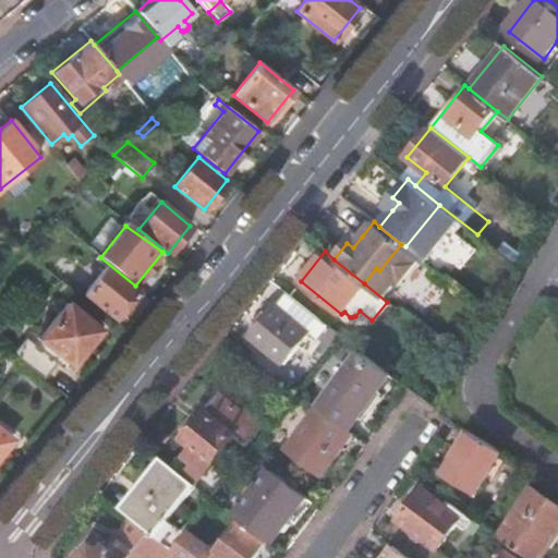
[(107,266),(84,293),(116,318),(137,290),(107,266)]
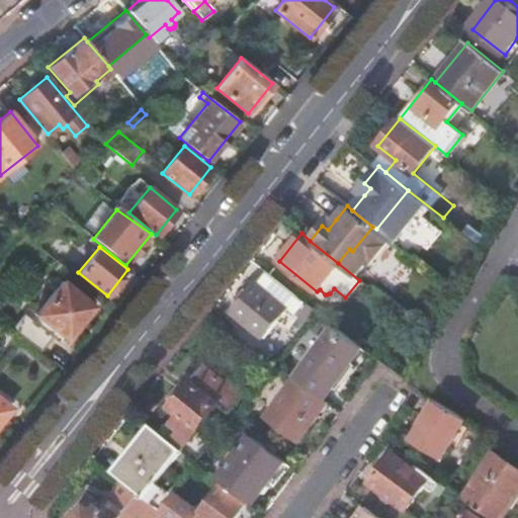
[(266,271),(252,290),(285,312),(288,308),(296,314),(306,303),(266,271)]
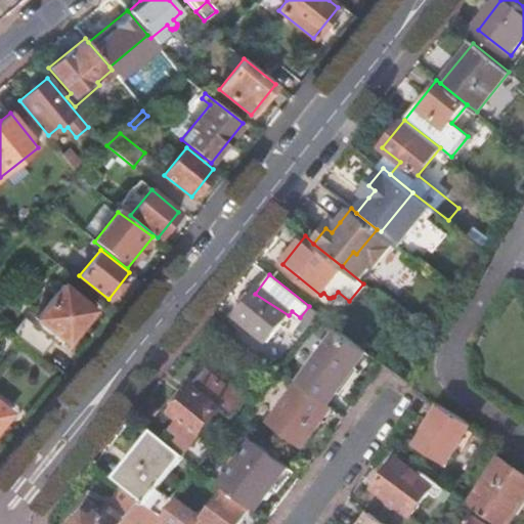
[(62,286),(37,317),(68,342),(93,310),(62,286)]
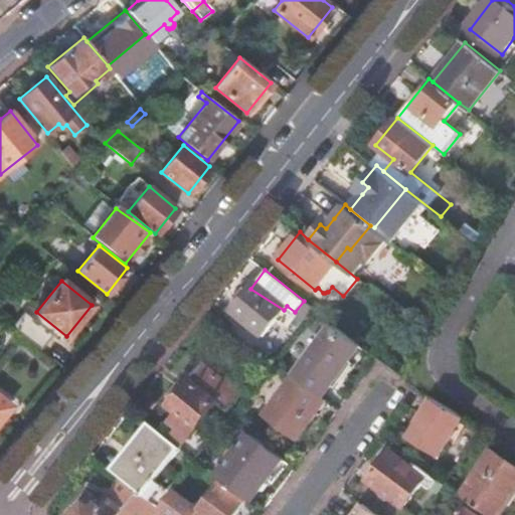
[(262,336),(284,310),(250,289),(231,311),(262,336)]
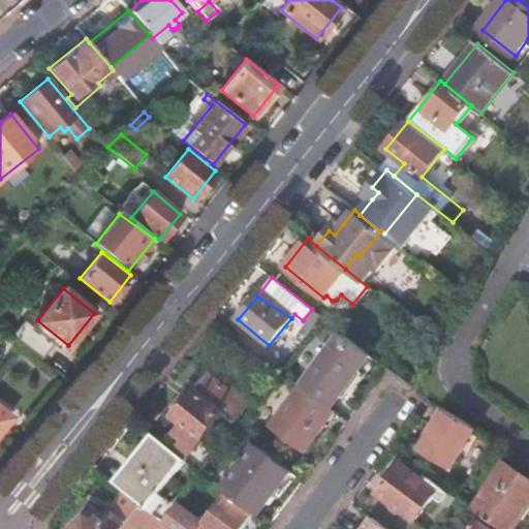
[(303,320),(313,329),(322,317),(312,309),(303,320)]
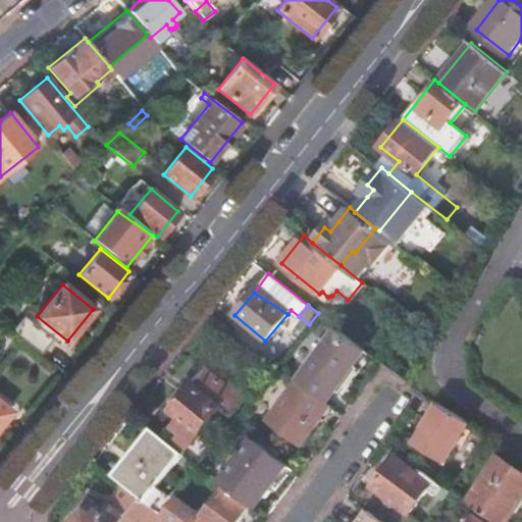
[(24,316),(12,331),(41,355),(53,340),(24,316)]
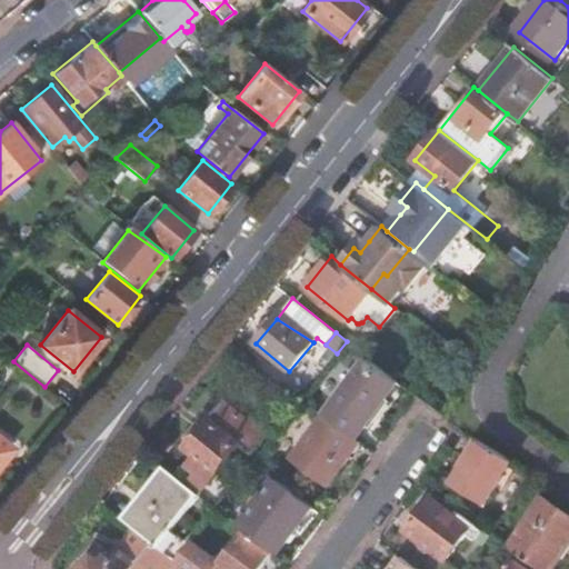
[(358,439),(393,390),(360,370),(327,417),(358,439)]
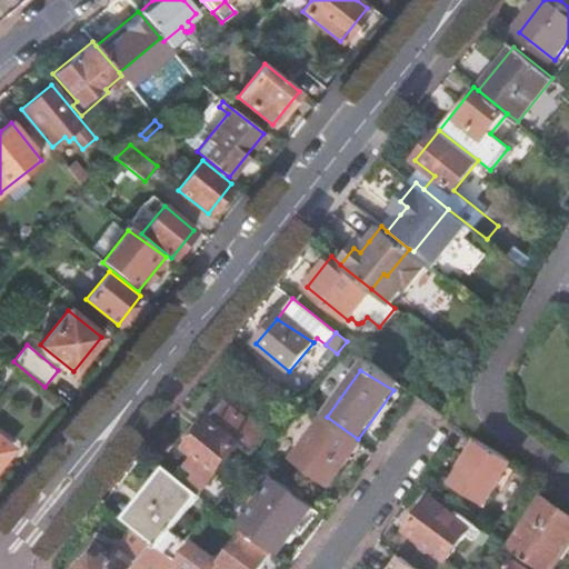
[(180,478),(201,495),(218,509),(236,487),(218,473),(242,443),(255,453),(268,437),(223,402),(187,449),(198,457),(180,478)]
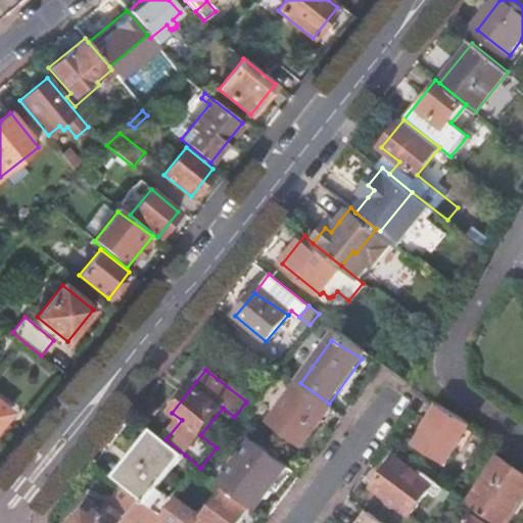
[(303,445),(333,407),(329,403),(300,383),(271,423),(303,445)]
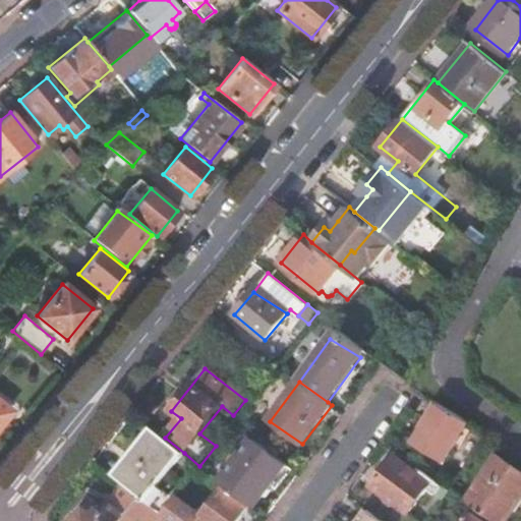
[(0,402),(0,422),(10,410),(0,402)]
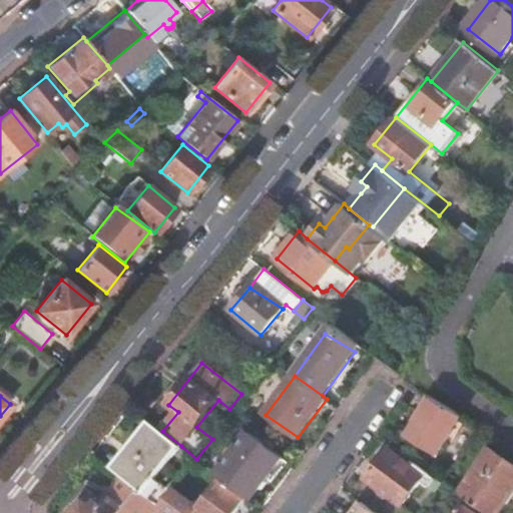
[(439,455),(463,417),(433,398),(417,423),(408,436),(439,455)]
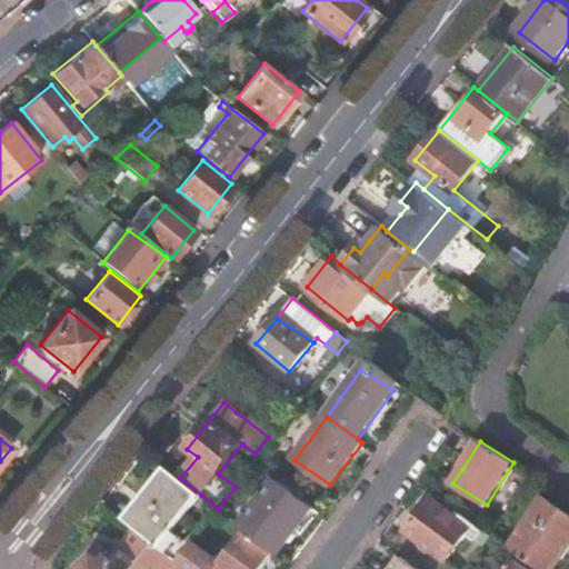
[(123,519),(136,529),(153,543),(178,561),(191,543),(173,530),(201,495),(180,478),(167,467),(123,519)]
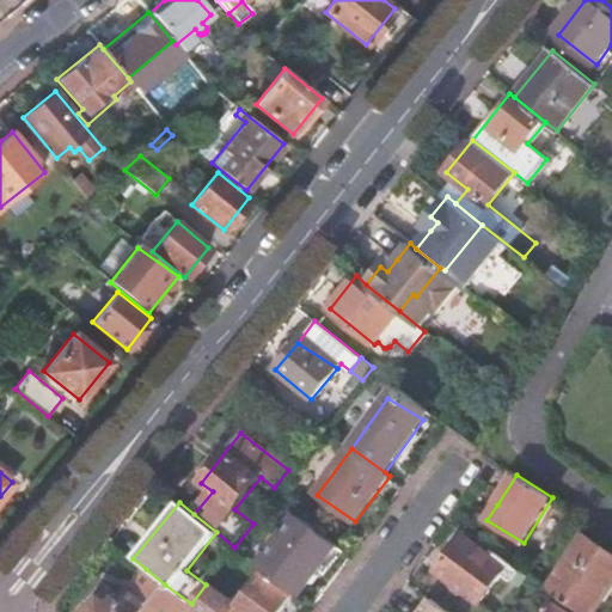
[(299,515),(269,557),(304,582),(307,586),(310,583),(314,585),(320,576),(318,571),(338,545),(299,515)]
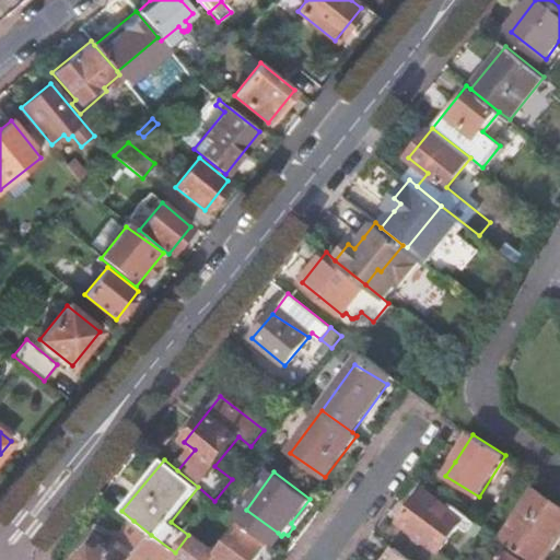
[(502,540),(531,559),(544,559),(559,536),(559,505),(536,490),(502,540)]
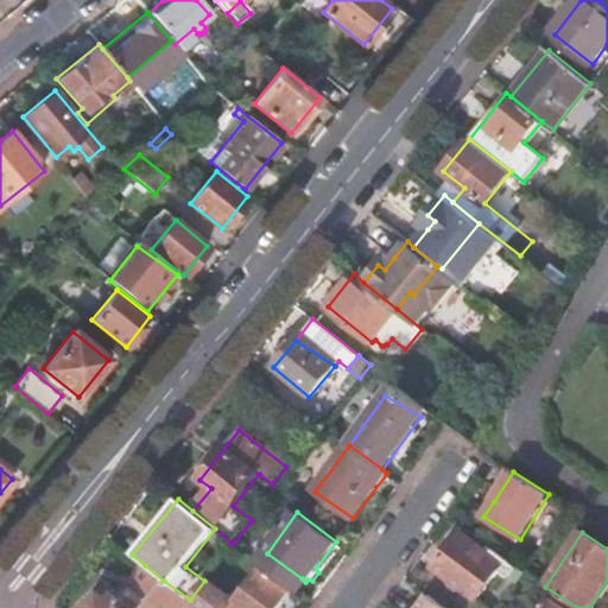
[(510,578),(518,568),(491,548),(486,552),(461,533),(436,568),(477,600),(499,570),(510,578)]
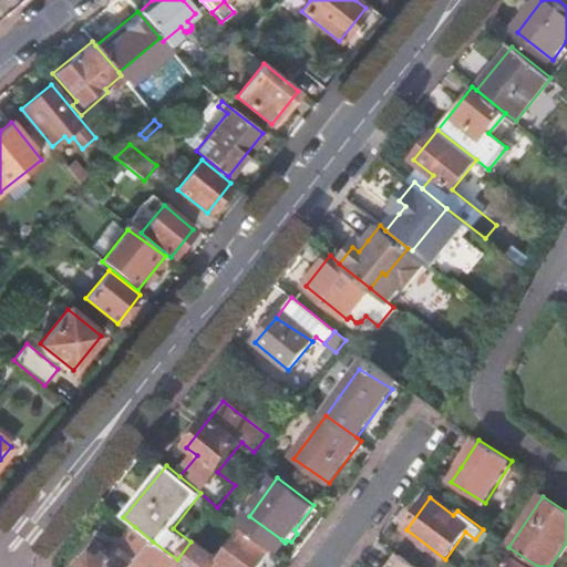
[(249,516),(241,525),(246,528),(274,548),(281,539),(249,516)]
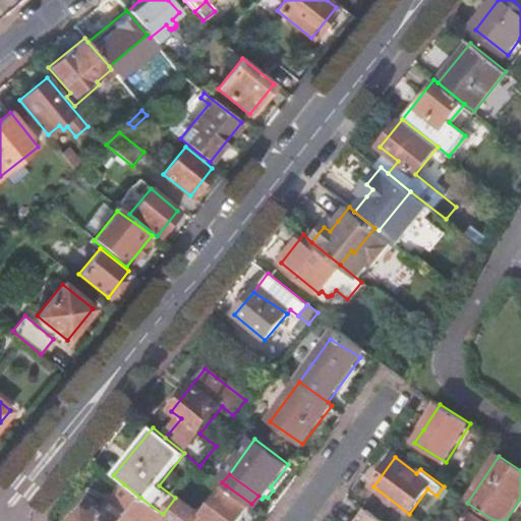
[(121,520),(140,498),(124,484),(109,505),(118,512),(114,517),(95,502),(77,520),(121,520)]
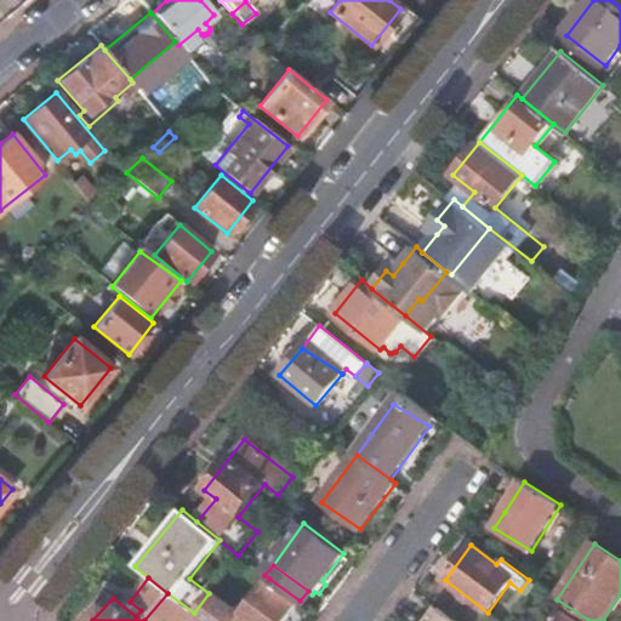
[(285,620),(300,600),(269,579),(238,620),(285,620)]
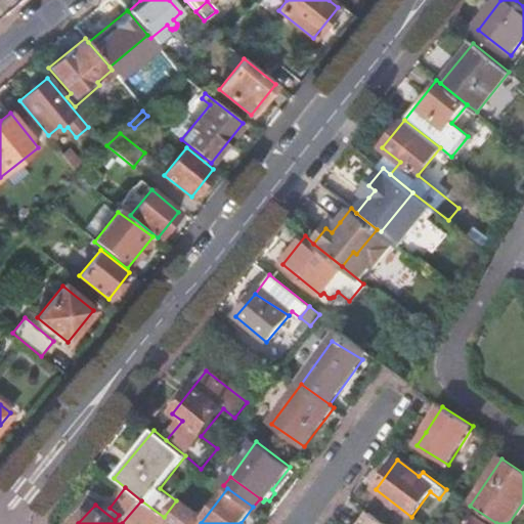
[(173,523),(164,517),(141,500),(122,523),(173,523)]
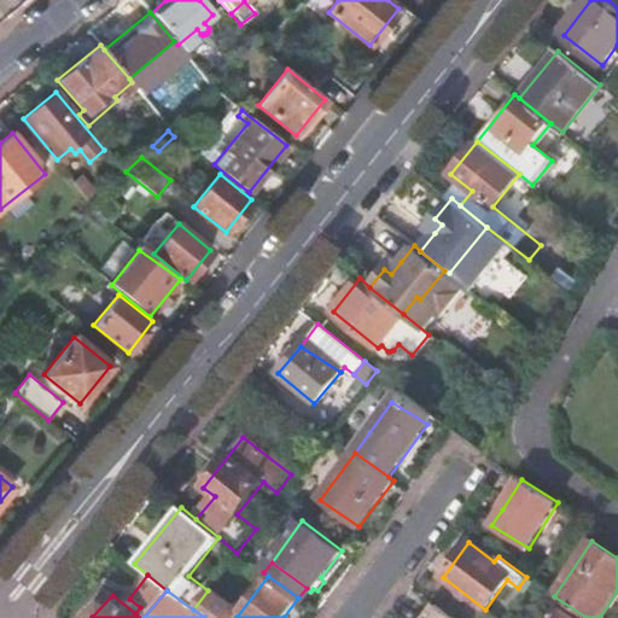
[(453,617),(437,606),(427,617),(453,617)]
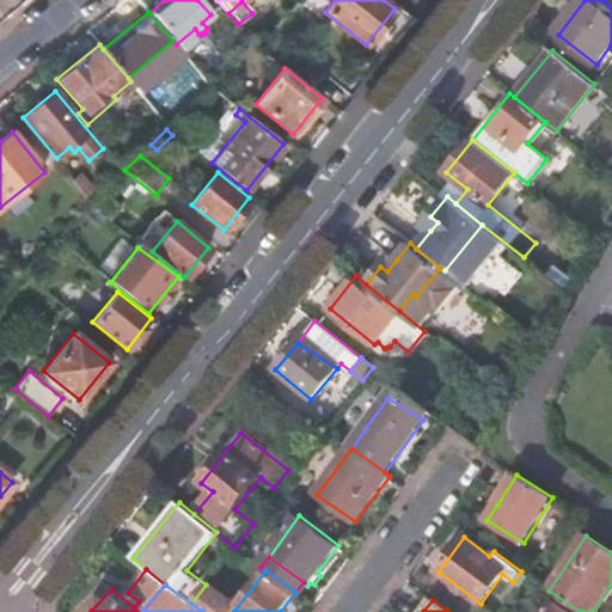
[(570,611),(554,601),(546,611),(570,611)]
